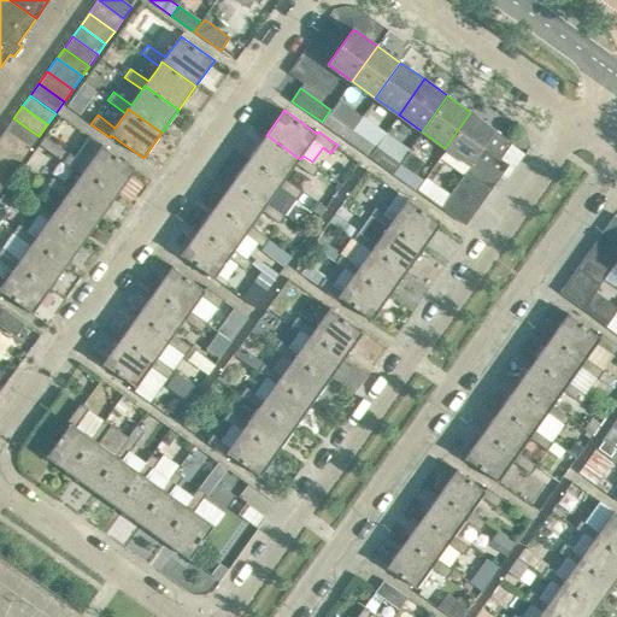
[(512,142),(470,112),(445,148),(469,165),(472,159),(482,146),(500,159),(512,142)]
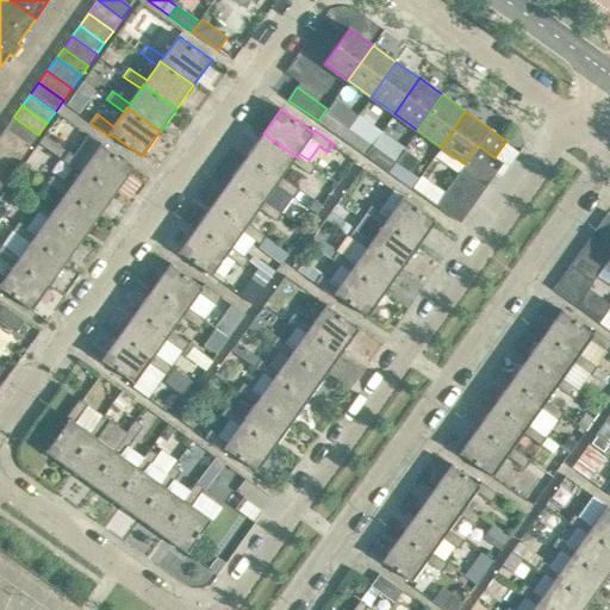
[(347,129),(324,112),(318,120),(341,137),(347,129)]
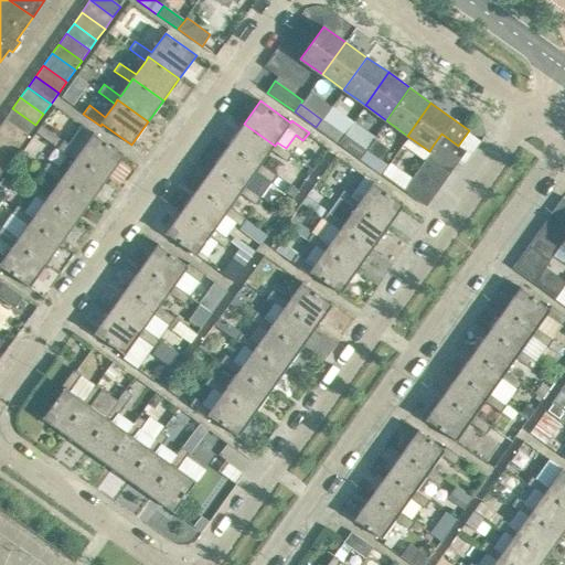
[(35,125),(12,108),(4,120),(28,137),(35,125)]
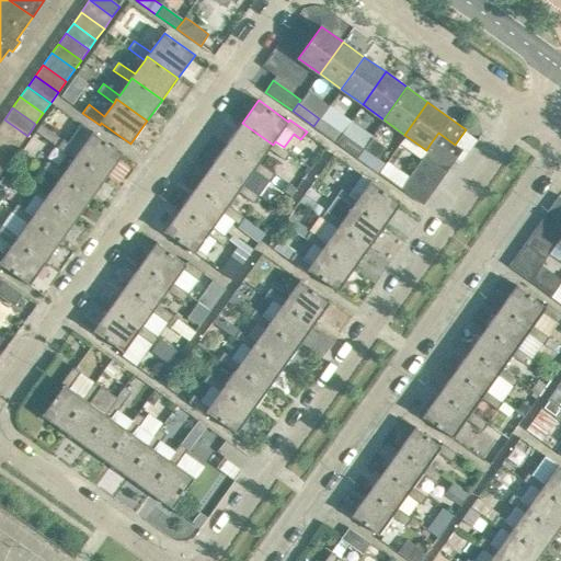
[(341,134),(319,118),(313,126),(335,141),(341,134)]
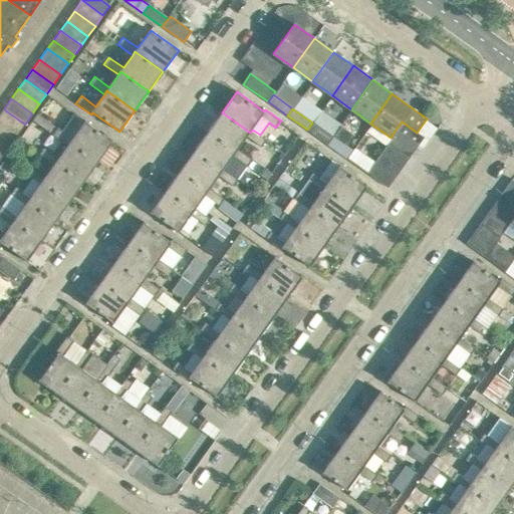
[(25,124),(4,109),(0,114),(0,120),(18,134),(25,124)]
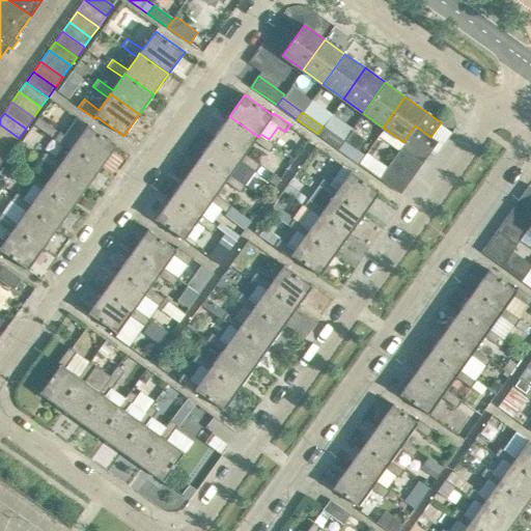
[(332,114),(323,127),(317,134),(338,149),(343,142),(353,129),(332,114)]
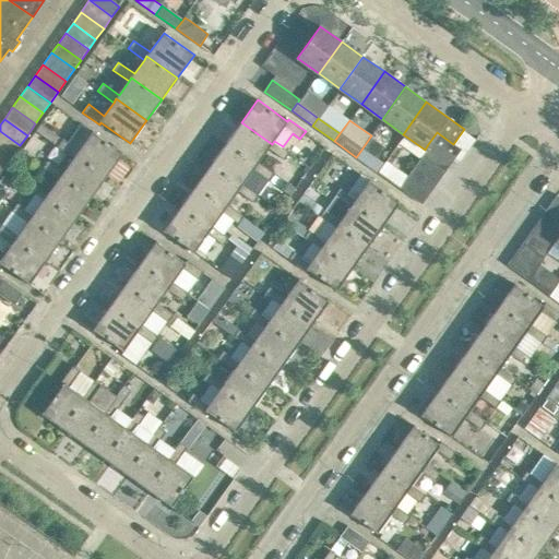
[(67,142),(62,139),(57,146),(72,157),(75,154),(107,176),(123,153),(81,122),(67,142)]
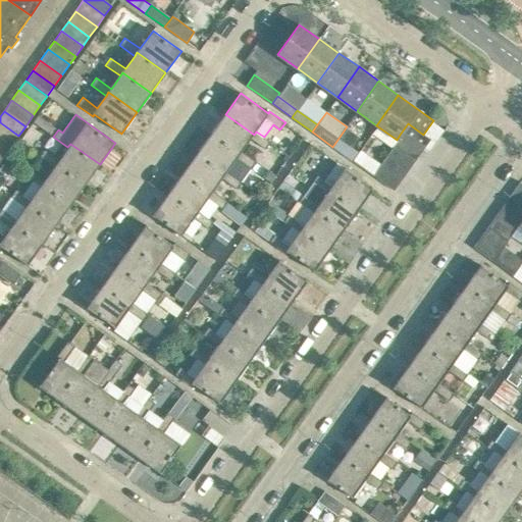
[(254,135),(225,114),(211,135),(240,155),(242,151),(251,139),(266,149),(271,142),(264,137),(256,132),(254,135)]
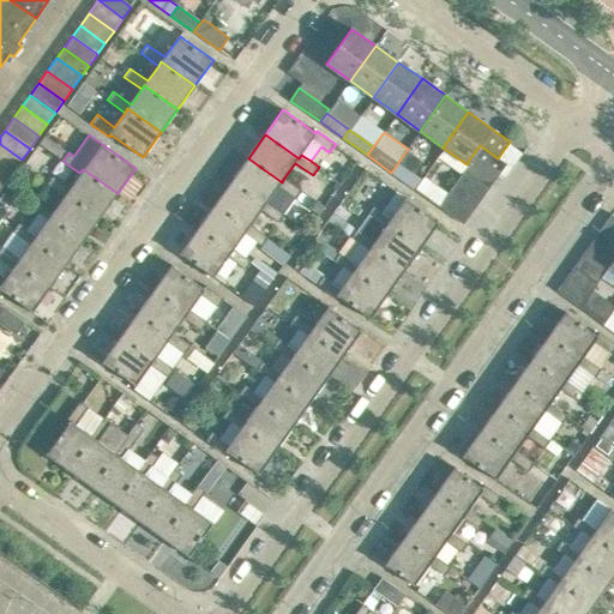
[(40,144),(62,161),(68,152),(46,136),(40,144)]
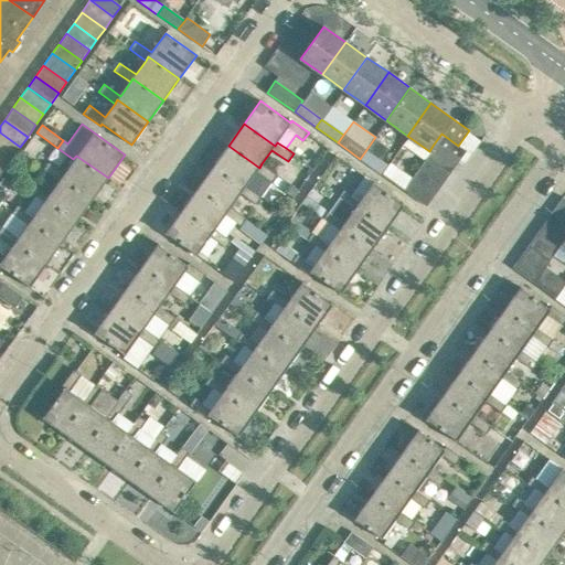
[(20,147),(0,132),(0,149),(11,158),(20,147)]
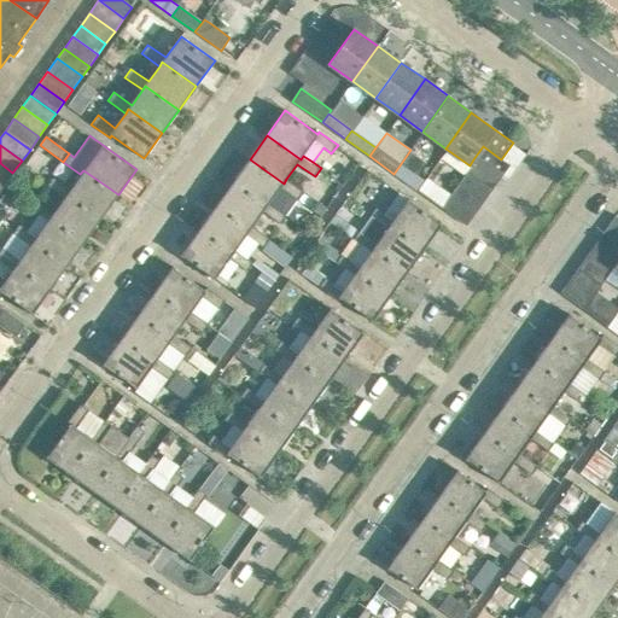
[(511,165),(501,159),(483,146),(473,159),(501,179),(511,165)]
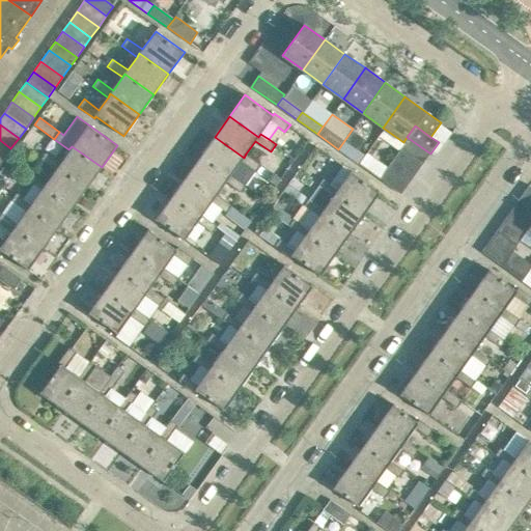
[(261,165),(246,154),(244,158),(215,137),(200,157),(229,177),(231,174),(241,161),(256,172),(261,165)]
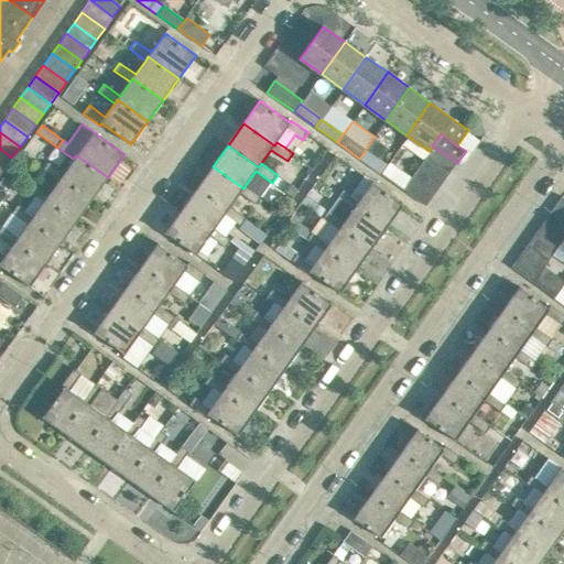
[(457,163),(432,145),(429,151),(424,156),(449,174),(457,163)]
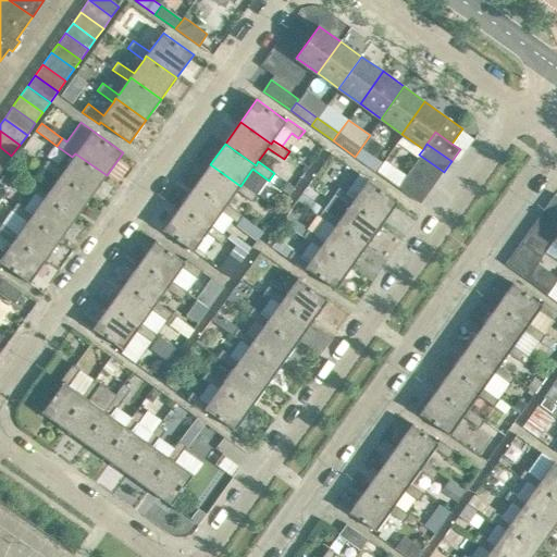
[(11,156),(0,147),(0,163),(3,166),(11,156)]
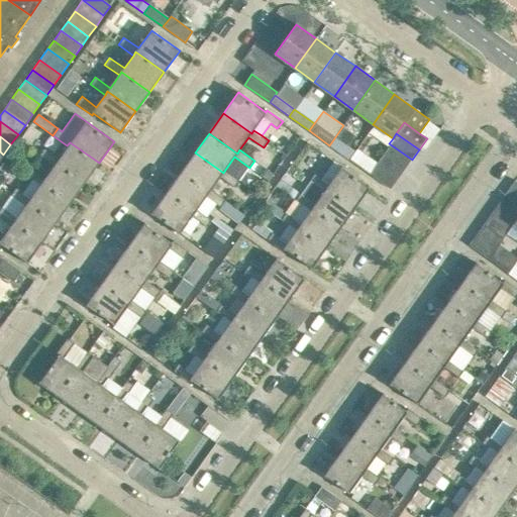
[(353,151),(334,138),(329,145),(348,160),(353,151)]
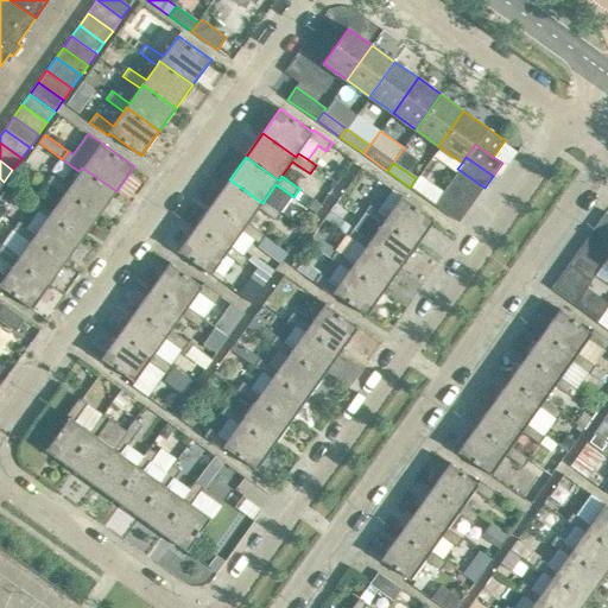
[(116,191),(82,168),(78,171),(69,187),(51,173),(45,182),(62,195),(65,190),(100,215),(116,191)]
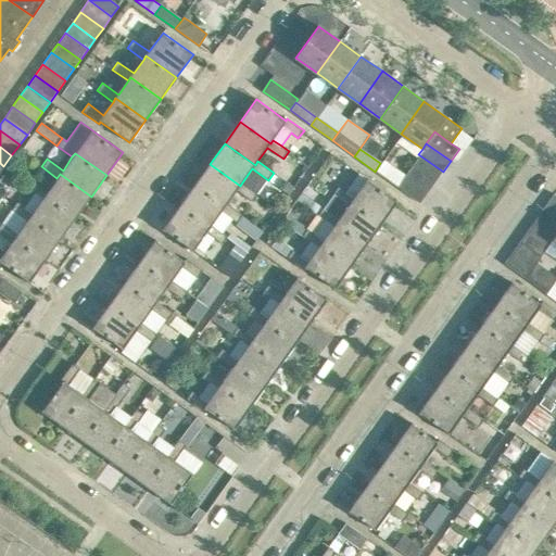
[(443,172),(418,154),(412,164),(436,181),(443,172)]
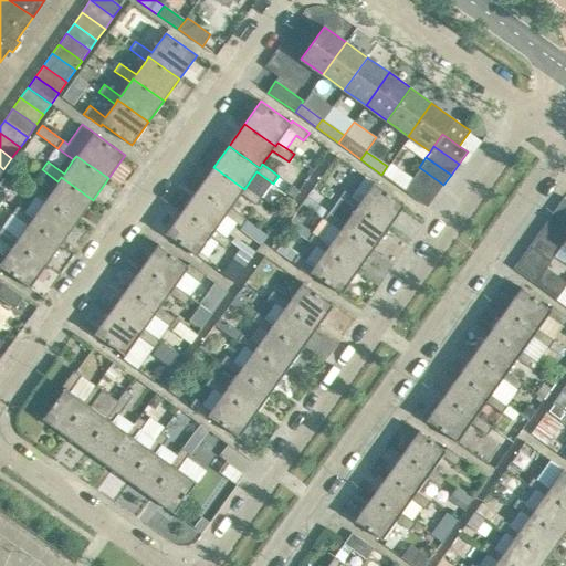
[(263,197),(247,186),(244,189),(213,167),(198,189),(229,211),(231,207),(241,194),(258,205),(263,197)]
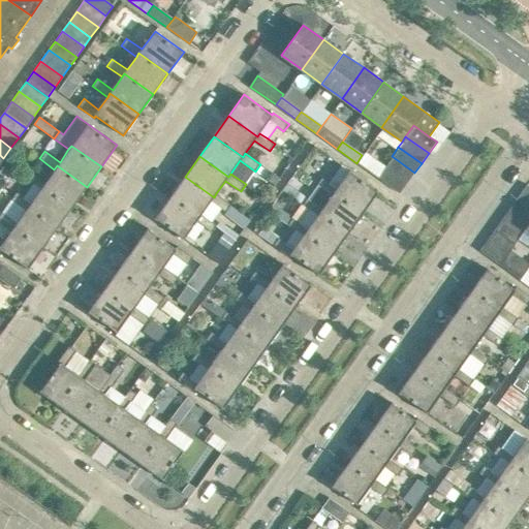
[(414,173),(392,156),(383,167),(407,184),(414,173)]
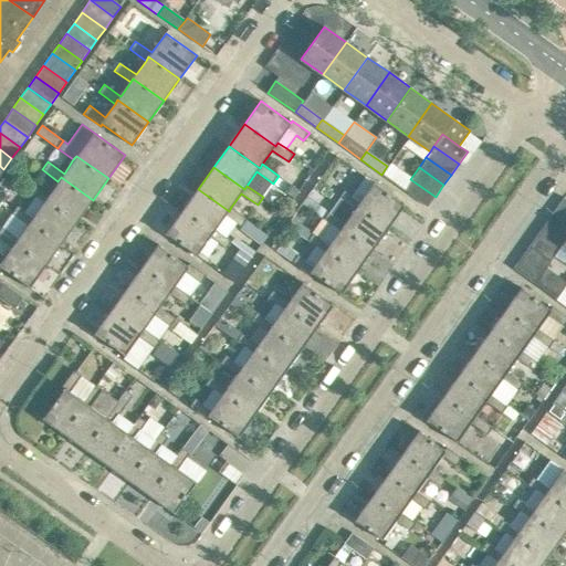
[(406,205),(375,182),(366,176),(352,196),(344,190),(338,198),(355,210),(357,206),(388,228),(406,205)]
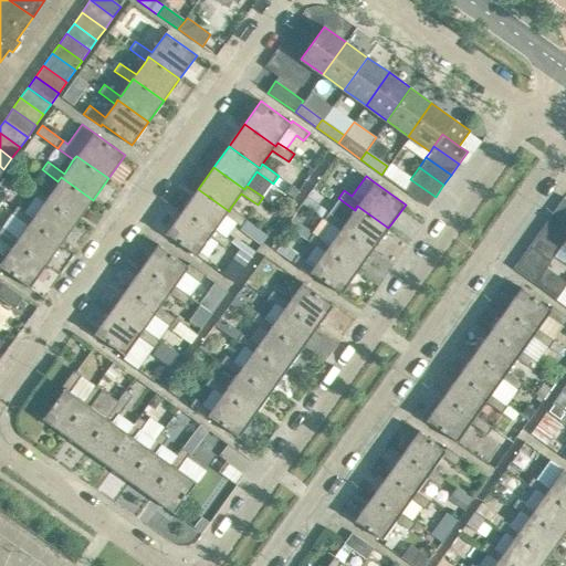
[(93,200),(61,177),(58,181),(49,195),(32,184),(27,191),(34,197),(43,202),(45,199),(77,221),(93,200)]
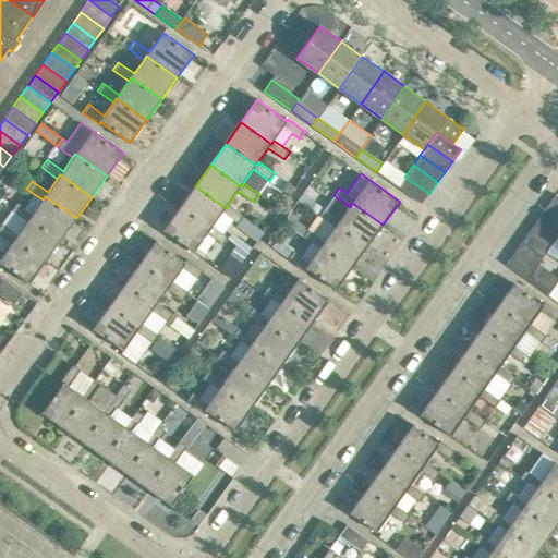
[(429,194),(404,177),(397,186),(422,204),(429,194)]
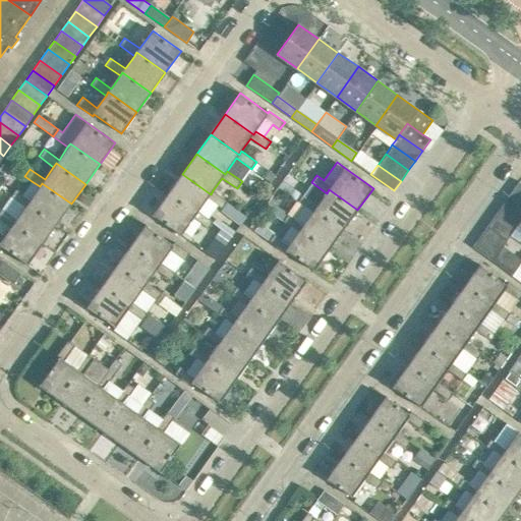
[(208,198),(223,209),(228,201),(213,190),(211,194),(182,174),(168,193),(196,214),(198,211),(208,198)]
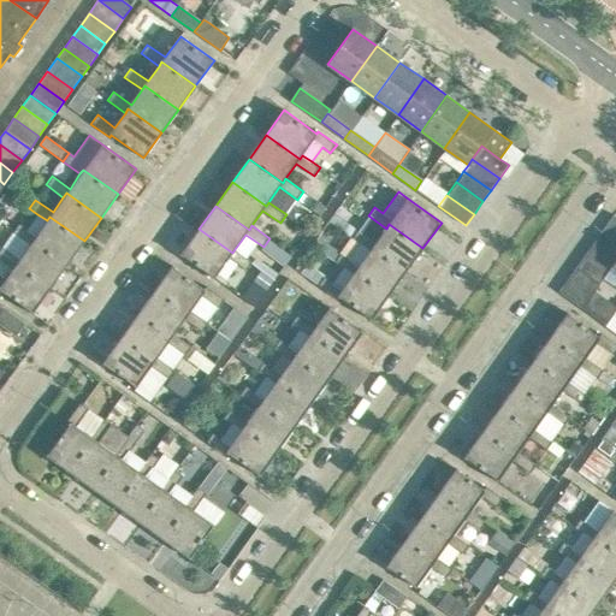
[(84,241),(49,217),(47,220),(37,214),(27,229),(18,223),(12,231),(30,244),(33,240),(67,265),(84,241)]
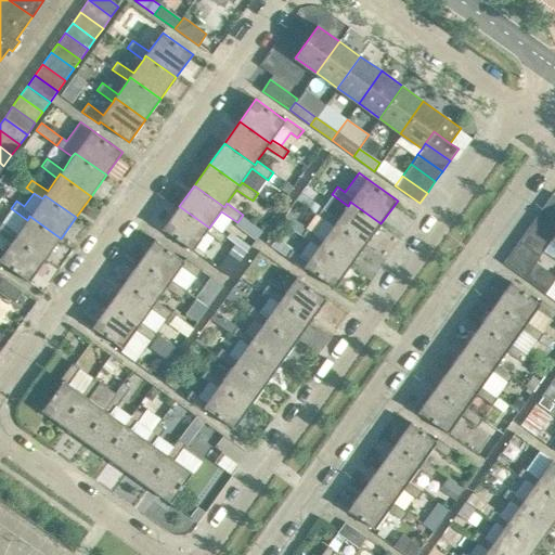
[(381,223),(350,202),(348,206),(338,219),(322,207),(317,216),(324,221),(333,227),(335,223),(365,245),(381,223)]
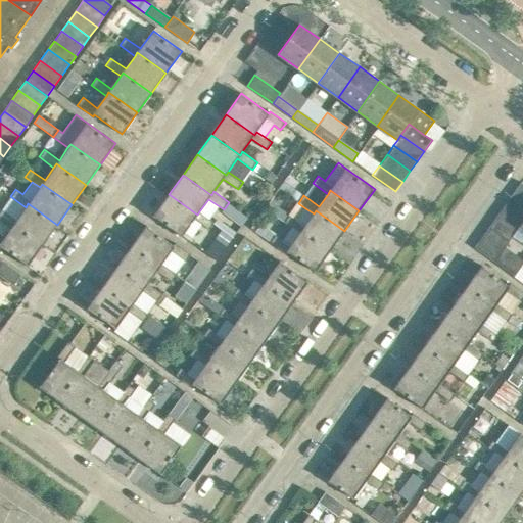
[(215,222),(199,211),(197,215),(169,194),(152,217),(181,236),(182,237),(194,219),(209,229),(215,222)]
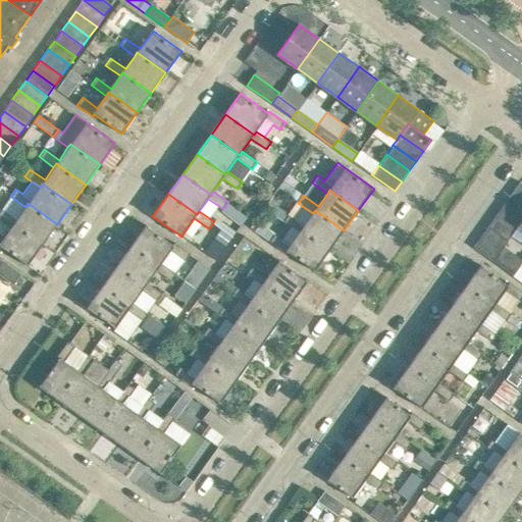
[(521,220),(521,204),(510,196),(502,207),(521,221),(521,220)]
